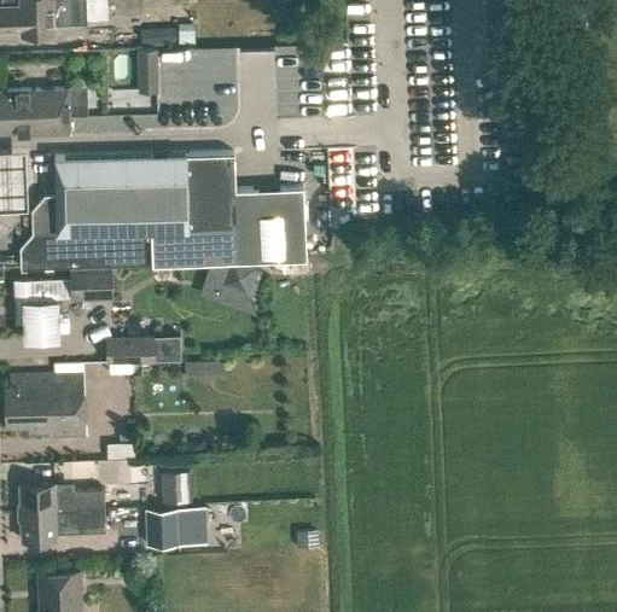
[(0,0),(1,9),(0,9),(0,31),(21,31),(21,39),(51,38),(50,24),(106,23),(105,0),(0,0)]
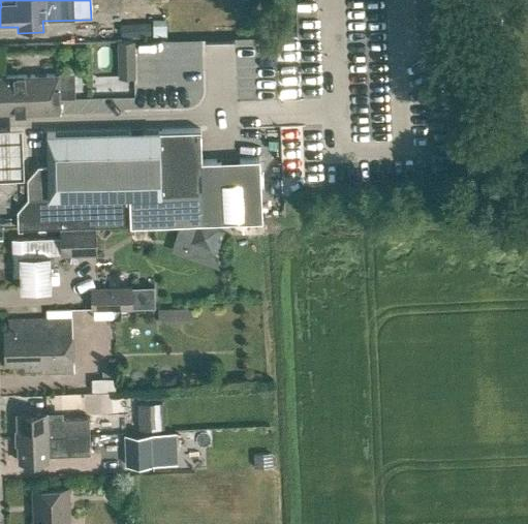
[(128,43),(109,43),(109,80),(128,80),(128,43)]
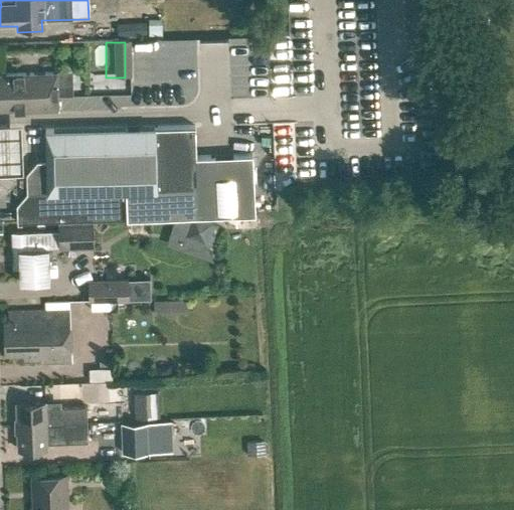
[(72,77),(54,77),(0,78),(0,111),(21,111),(24,115),(54,114),(54,102),(73,102),(72,77)]
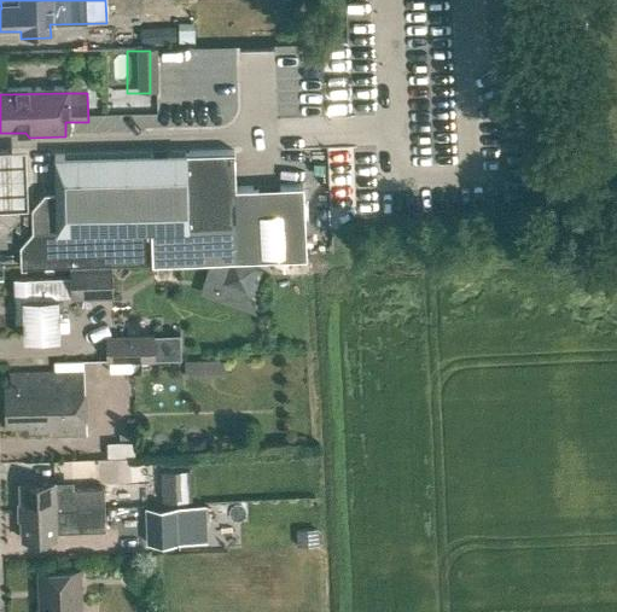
[(233,157),(53,163),(54,197),(44,197),(30,211),(31,234),(19,249),(19,270),(69,269),(104,267),(111,267),(256,261),(256,244),(237,244),(233,157)]
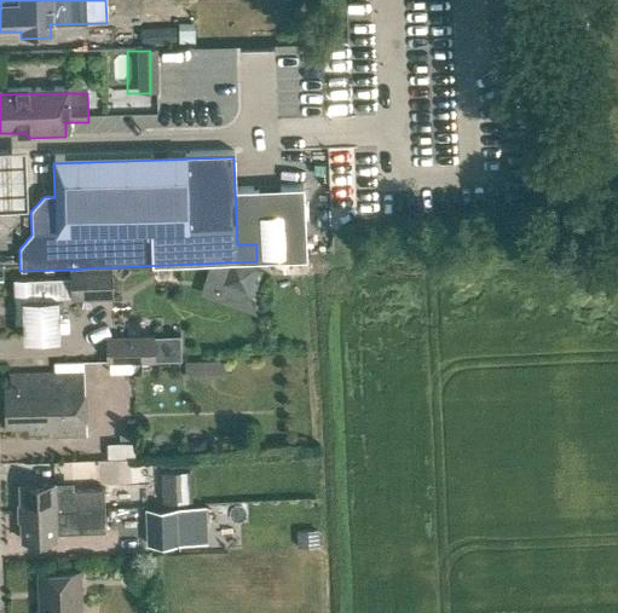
[(22,160),(0,160),(0,218),(24,218),(22,160)]
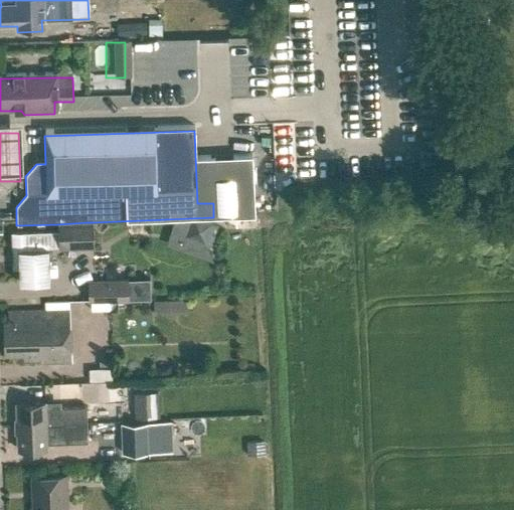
[(182,241),(207,250),(215,228),(190,219),(182,241)]
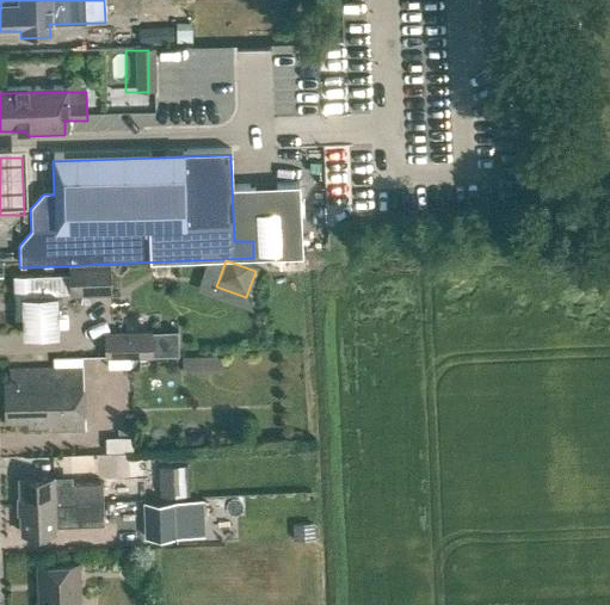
[(110,264),(103,264),(68,266),(69,276),(13,278),(16,323),(24,322),(24,338),(59,337),(56,295),(69,294),(69,298),(111,296),(110,264)]
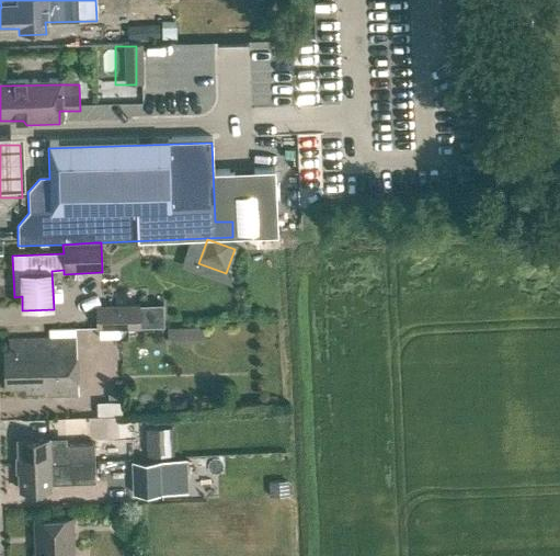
[(161,307),(99,308),(99,333),(127,332),(127,336),(137,335),(137,332),(141,332),(141,329),(162,329),(161,307)]
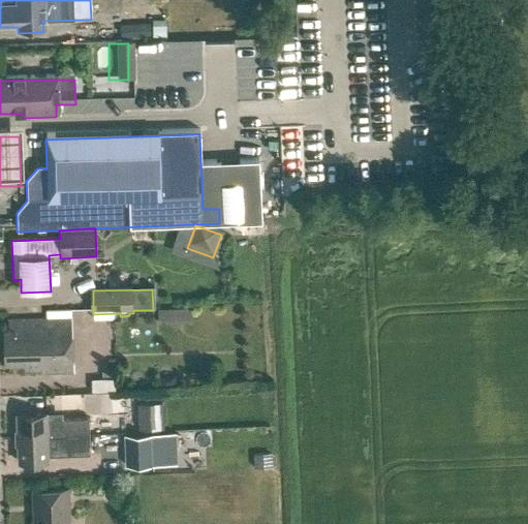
[(159,313),(159,327),(192,327),(192,313),(159,313)]
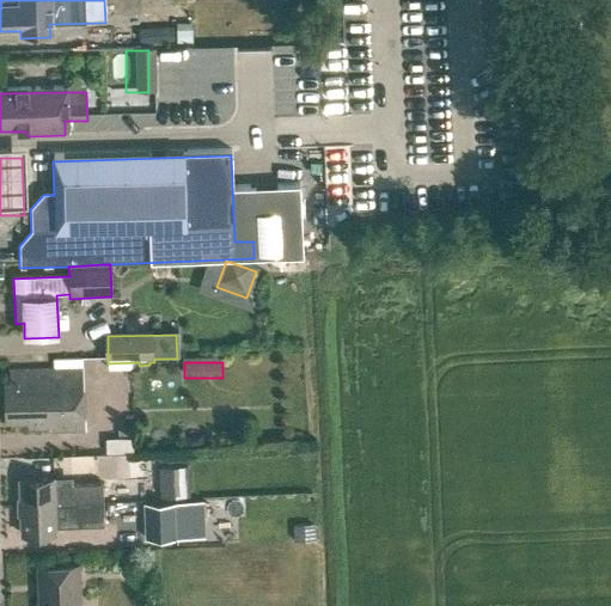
[(14,384),(0,384),(0,427),(30,426),(30,433),(49,432),(49,435),(87,434),(85,372),(13,374),(14,384)]
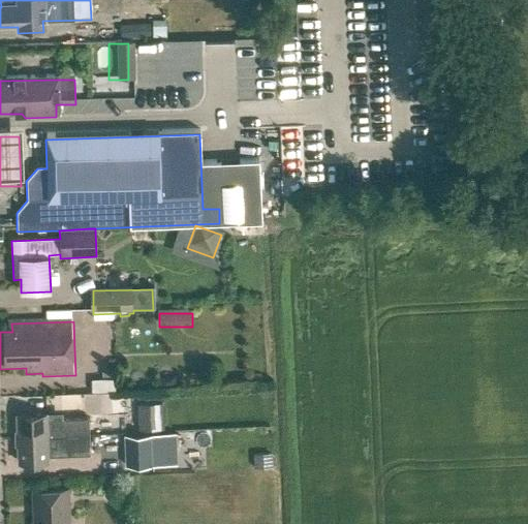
[(158,404),(130,406),(132,432),(159,431),(158,404)]
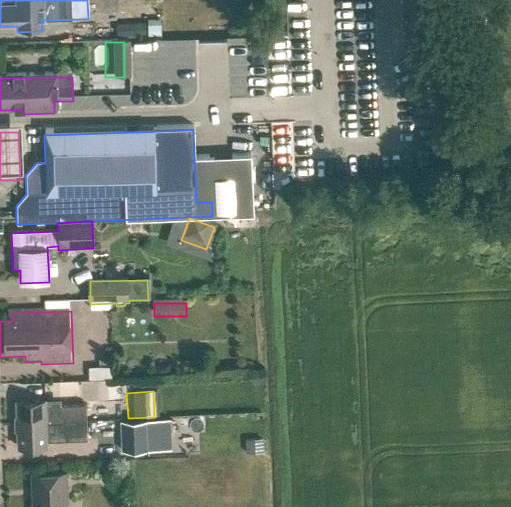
[(86,407),(46,409),(46,402),(16,403),(17,427),(87,424),(86,407)]
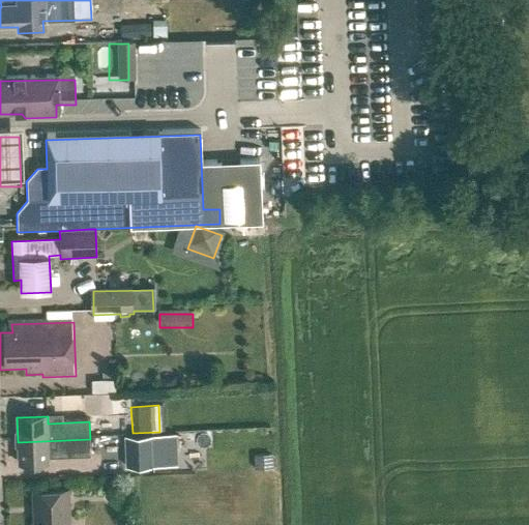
[(174,438),(124,440),(125,471),(171,469),(171,450),(175,450),(174,438)]
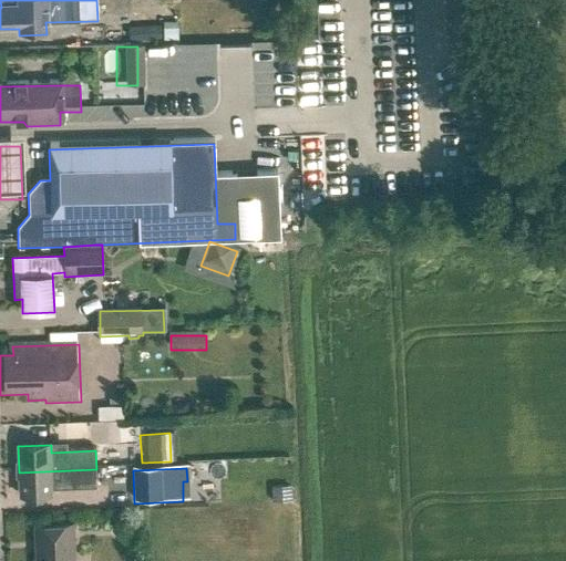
[(96,490),(96,469),(19,473),(20,498),(52,497),(52,491),(96,490)]
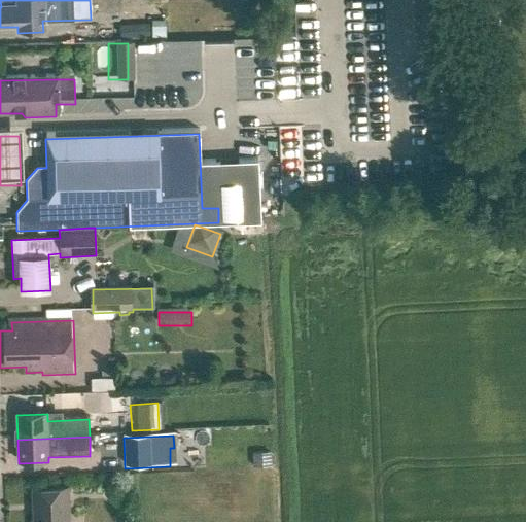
[(269,456),(252,457),(253,470),(269,468),(269,456)]
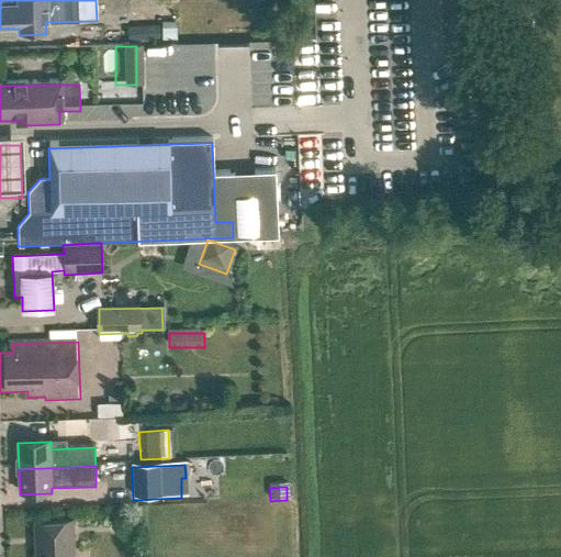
[(73,556),(71,523),(33,525),(34,556),(73,556)]
